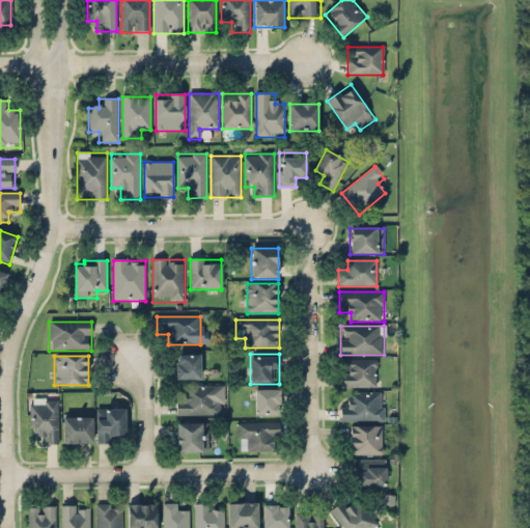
[(200,356),(176,356),(176,381),(200,381),(200,356)]
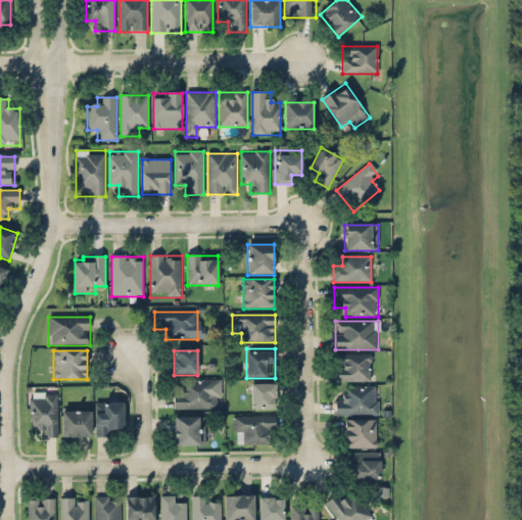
[(336,382),(372,382),(372,355),(336,355),(336,382)]
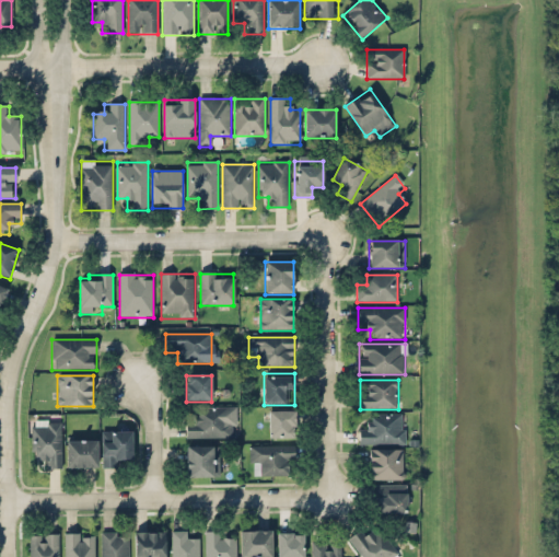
[(231,439),(231,408),(197,408),(197,418),(186,418),(186,439),(231,439)]
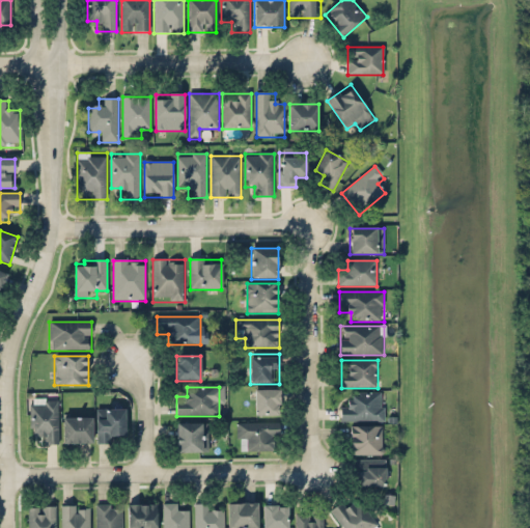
[(255,415),(279,415),(279,390),(255,390),(255,415)]
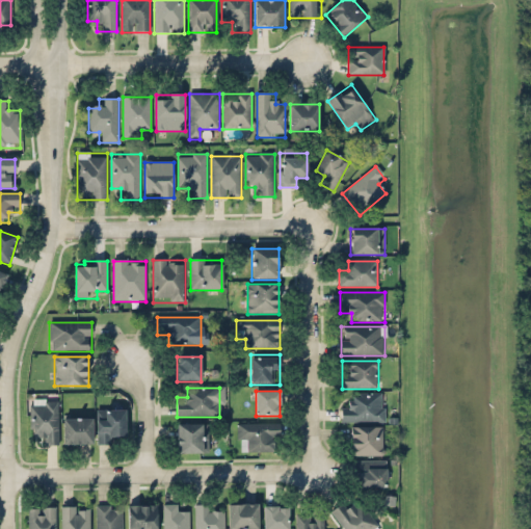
[(385,423),(385,394),(351,394),(351,403),(341,403),(341,423),(385,423)]
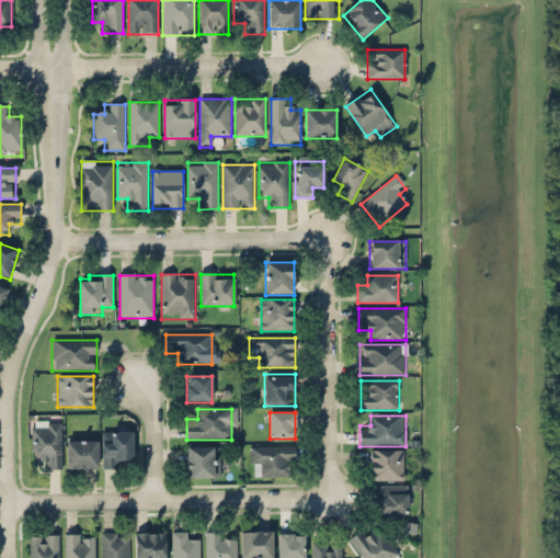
[(61,470),(61,421),(31,422),(31,460),(42,460),(42,470),(61,470)]
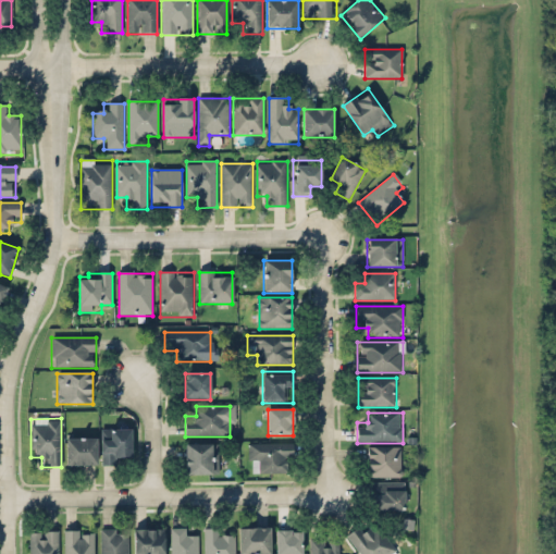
[(131,430),(101,430),(101,466),(122,466),(122,457),(131,457),(131,430)]
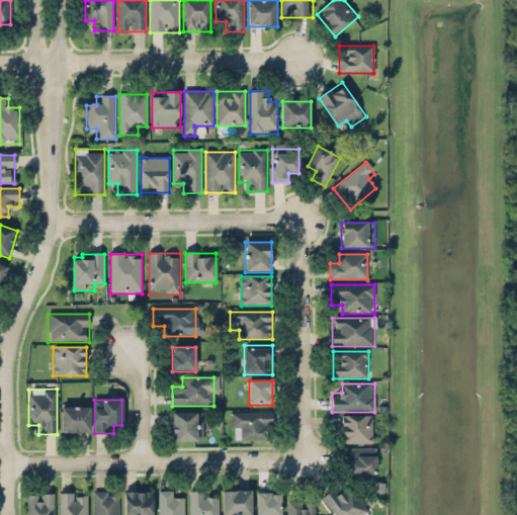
[(90,408),(62,408),(62,433),(90,433),(90,408)]
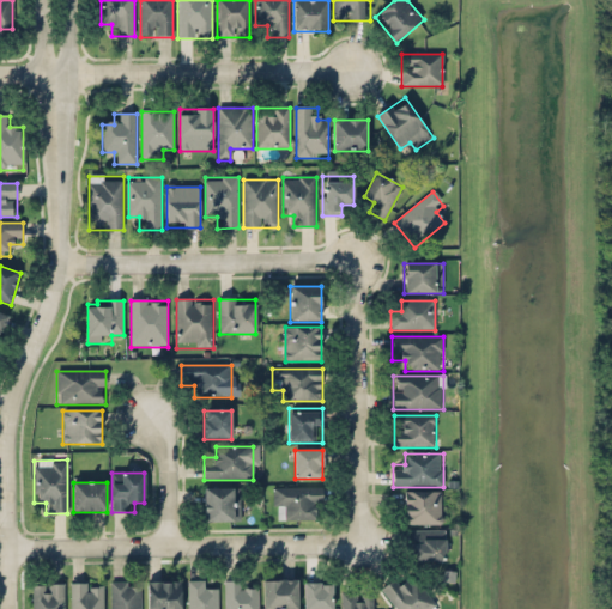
[(241,522),(241,488),(204,489),(205,522),(241,522)]
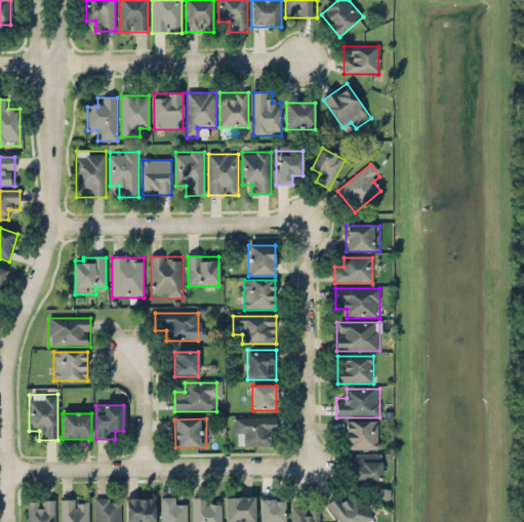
[(269,446),(269,437),(276,437),(276,418),(234,418),(234,446),(269,446)]
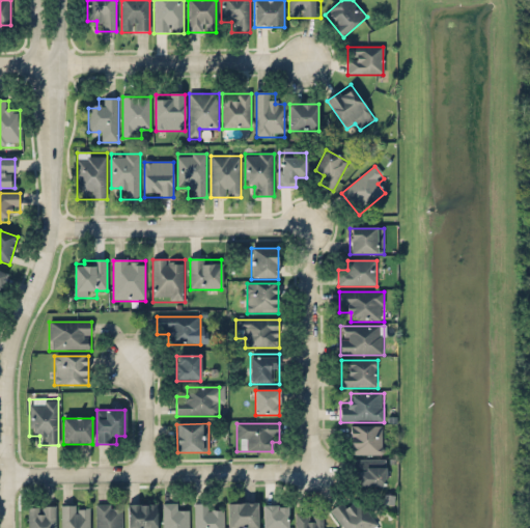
[(384,426),(350,426),(350,455),(384,455),(384,426)]
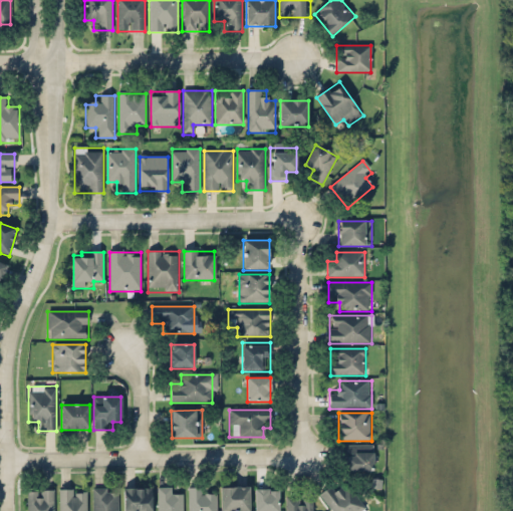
[(373,446),(343,446),(343,472),(373,472),(373,446)]
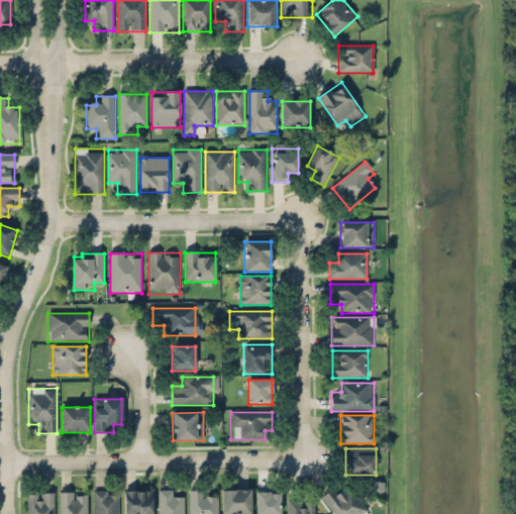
[(351,489),(343,494),(337,486),(321,498),(332,513),(370,513),(351,489)]
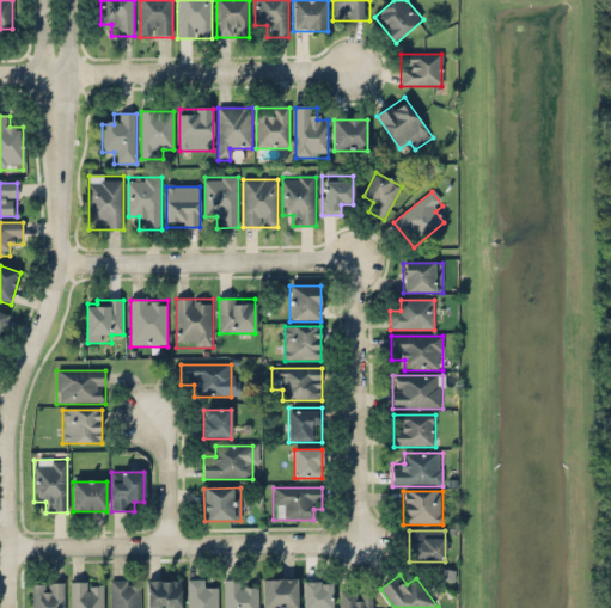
[(217,607),(217,581),(188,581),(188,607),(217,607)]
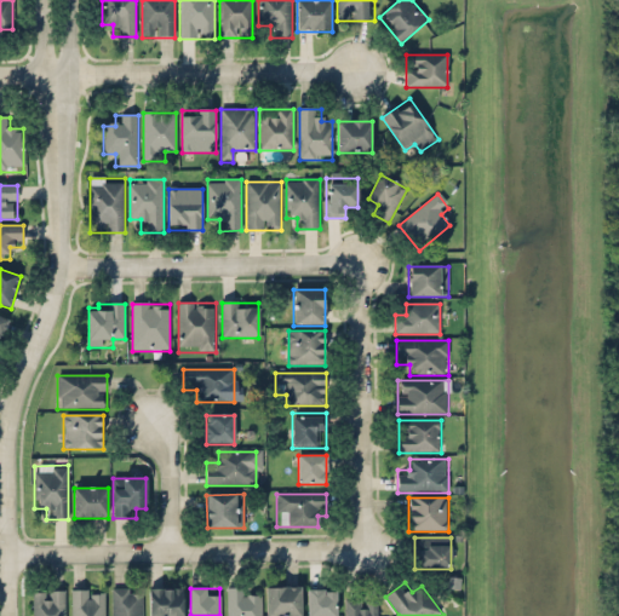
[(262,615),(262,598),(242,598),(242,588),(228,588),(228,615),(262,615)]
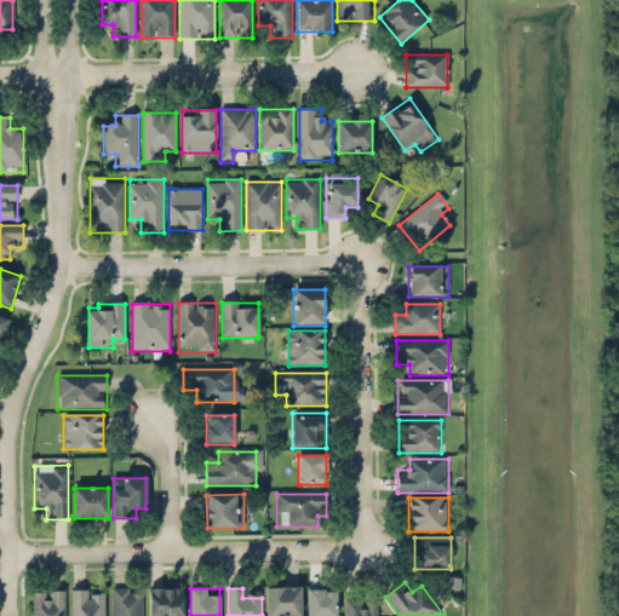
[(302,588),(267,588),(267,615),(302,615),(302,588)]
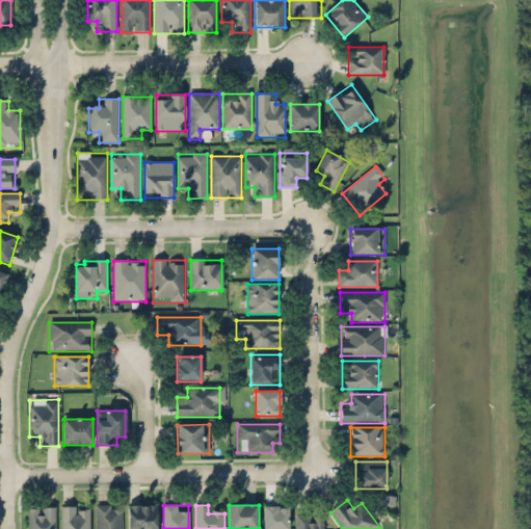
[(158,528),(158,506),(128,506),(128,528),(158,528)]
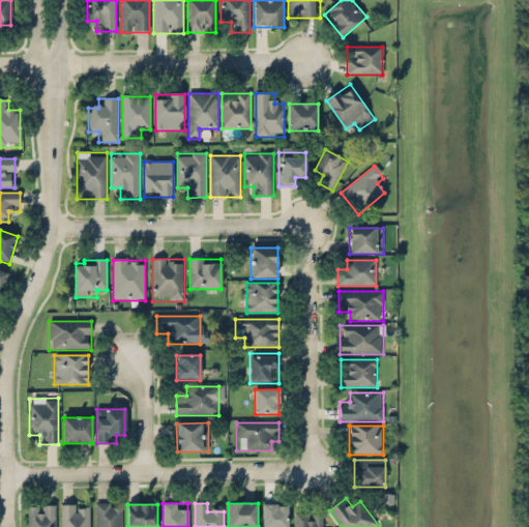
[(288,526),(288,504),(263,504),(263,526),(288,526)]
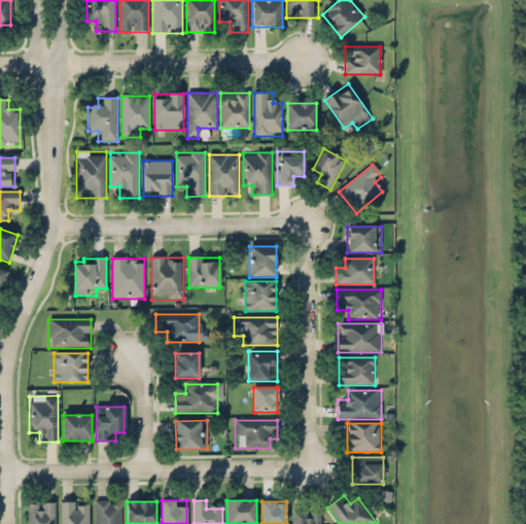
[(121,523),(121,502),(96,502),(96,523),(121,523)]
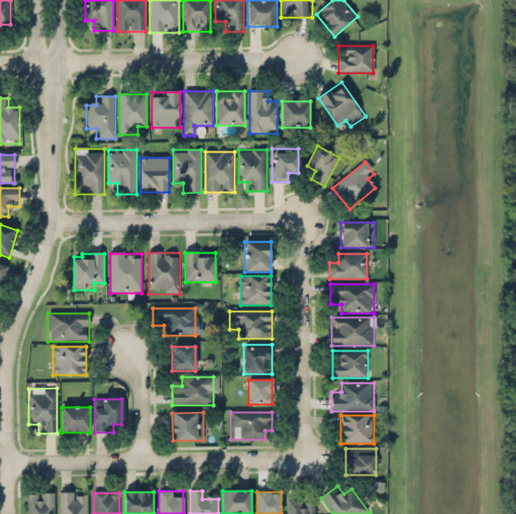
[(27,494),(27,513),(56,513),(56,494),(27,494)]
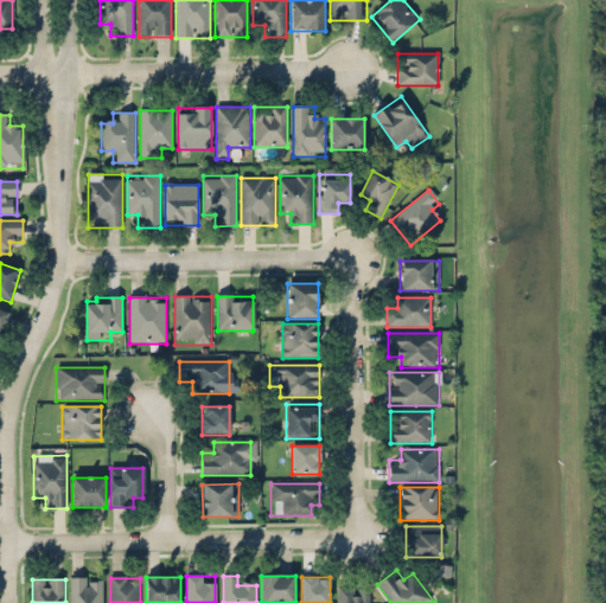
[(103,602),(103,579),(70,579),(70,602),(103,602)]
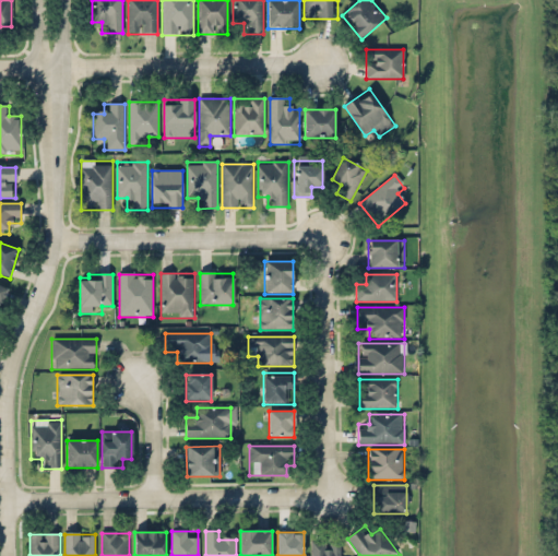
[(341,555),(341,542),(311,542),(311,555),(341,555)]
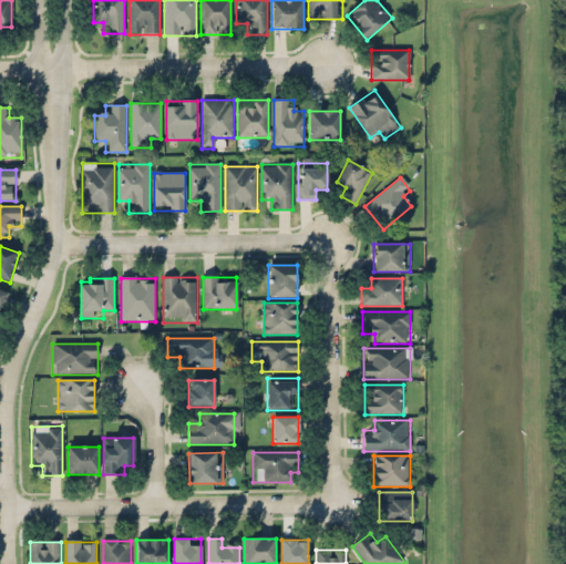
All buildings are outlined.
